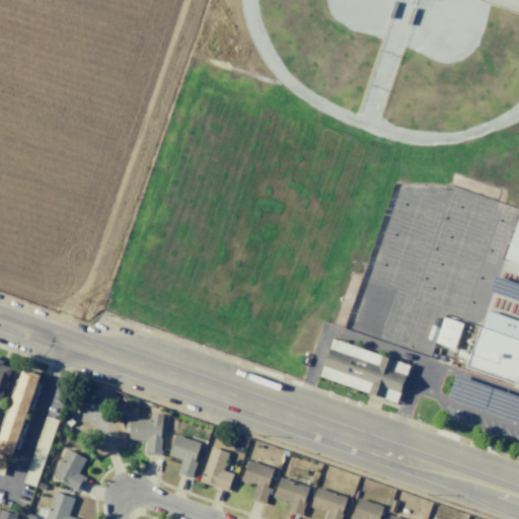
[(518,213),(518,264),(504,258),(518,213)]
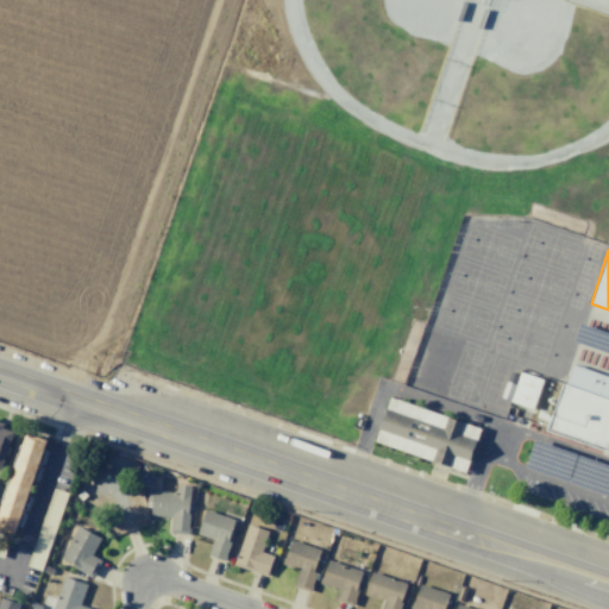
[(572,364),(608,377),(608,400),(565,384),(572,364)]
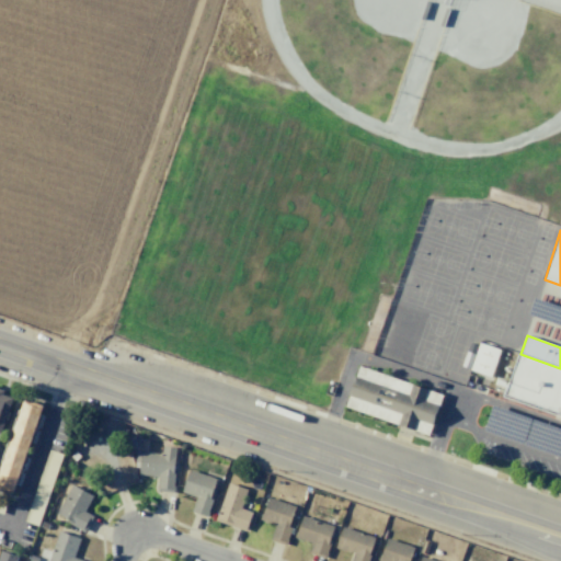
[(479,342),(499,348),(490,376),(469,369),(479,342)]
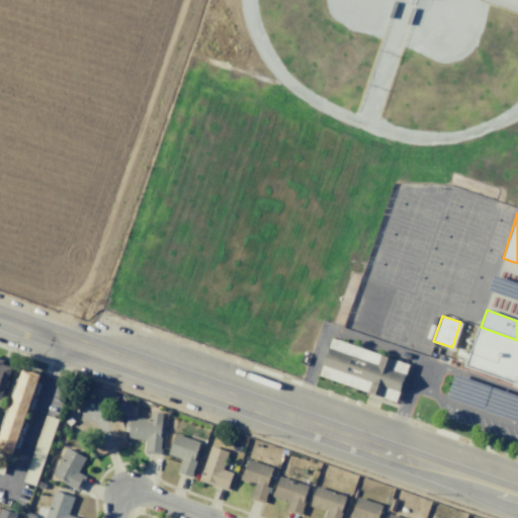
[(480,326),(517,339),(517,382),(465,364),(480,326)]
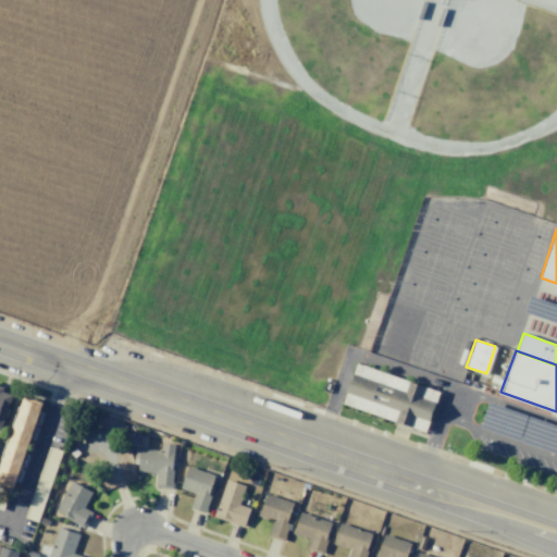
[(356,363),(438,392),(424,432),(342,403),(356,363)]
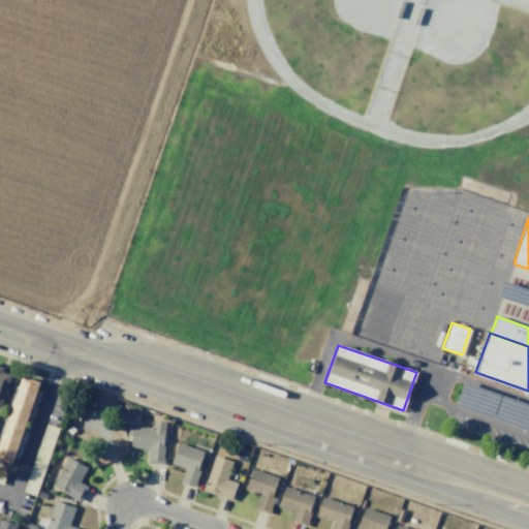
[(0,367),(2,368),(0,371),(10,375),(0,403),(0,367)]
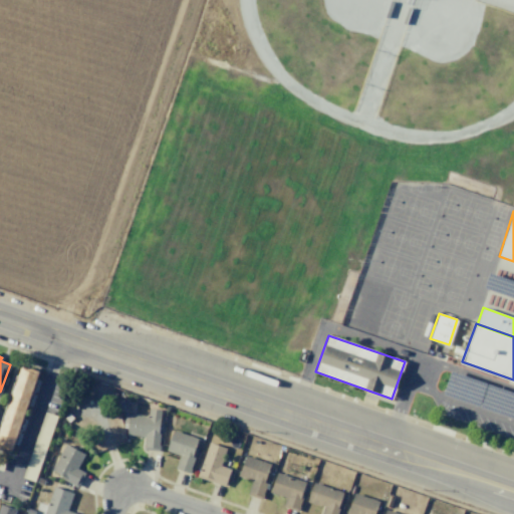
[(0,419),(0,448),(9,451),(37,370),(19,364),(0,419)]
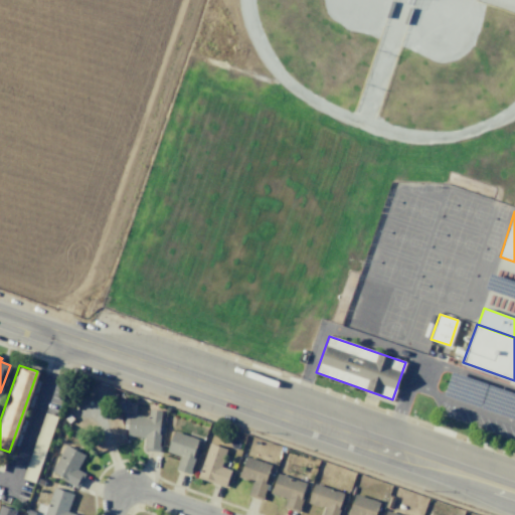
[(162,409),(157,452),(143,451),(145,437),(127,435),(129,414),(148,416),(149,408),(162,409)]
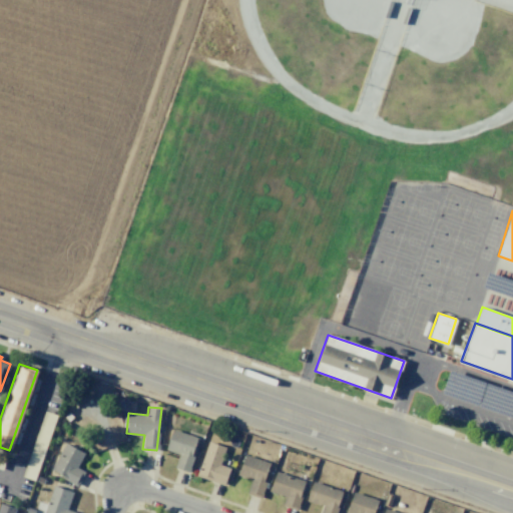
[(21,476),(34,481),(56,415),(44,411),(21,476)]
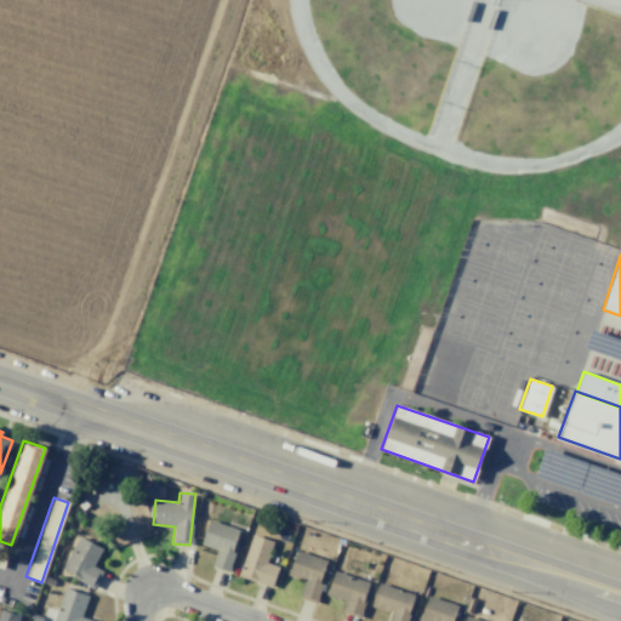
[(209,519),(239,529),(232,552),(234,553),(228,571),(210,565),(216,550),(199,545),(209,519)]
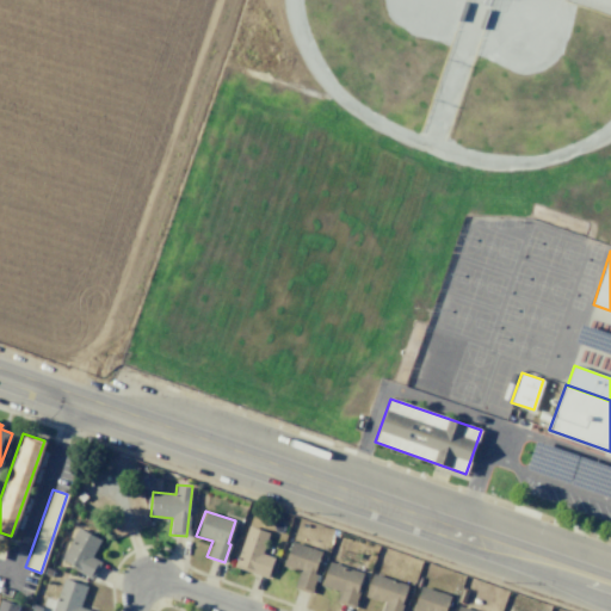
[(248,525),(269,532),(261,554),(273,557),(266,578),(234,567),(248,525)]
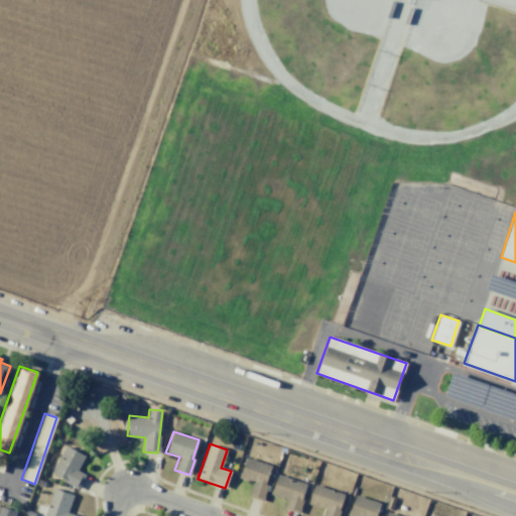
[(66,444),(84,454),(76,471),(87,477),(79,491),(63,483),(65,480),(50,473),(66,444)]
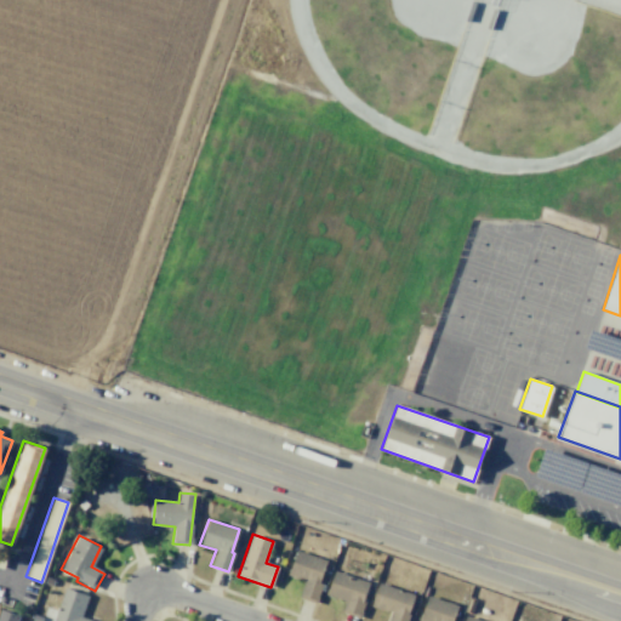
[(296,550),(326,560),(319,582),(323,584),(315,604),(298,598),(305,580),(288,575),(296,550)]
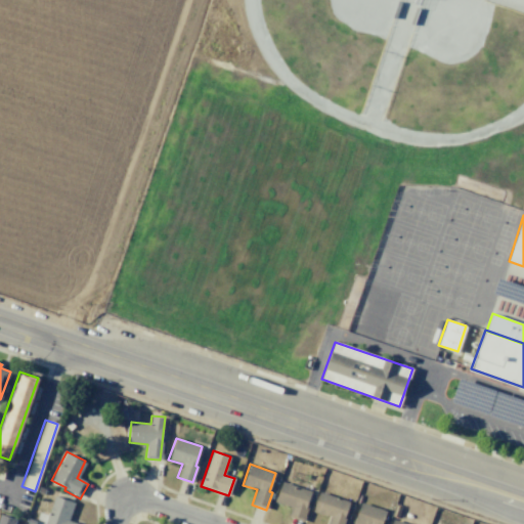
[(282,481),(311,491),(301,521),(288,517),(291,507),(275,501),(282,481)]
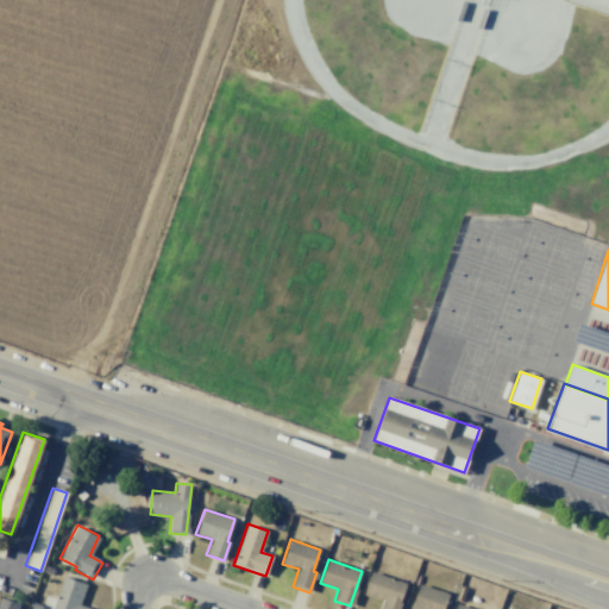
[(371,571),(407,583),(397,608),(381,608),(384,600),(364,594),(371,571)]
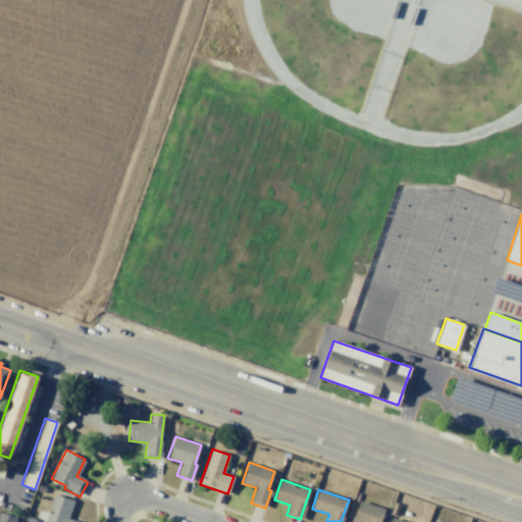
[(44,521),(54,493),(73,501),(67,518),(80,521),(44,521)]
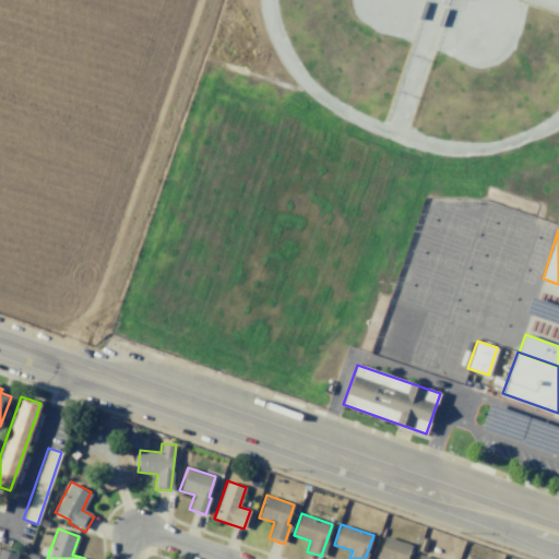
[(382,536),(415,548),(411,558),(381,558),(376,557),(382,536)]
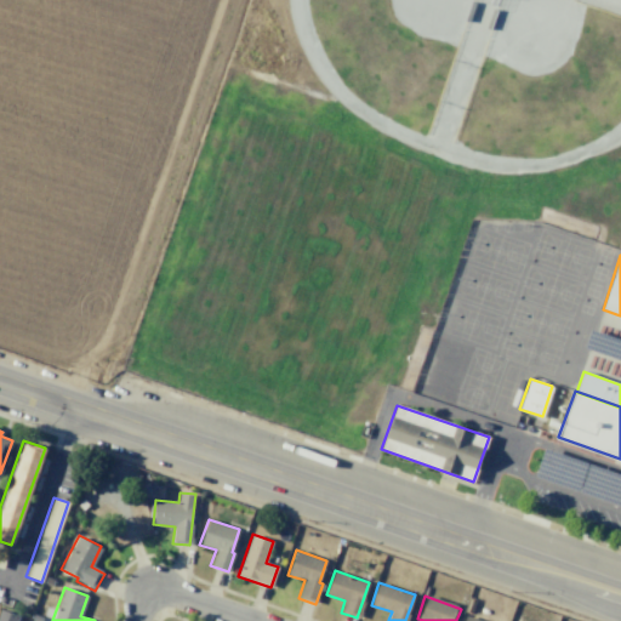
[(15,620),(17,615),(0,609),(0,620),(15,620)]
